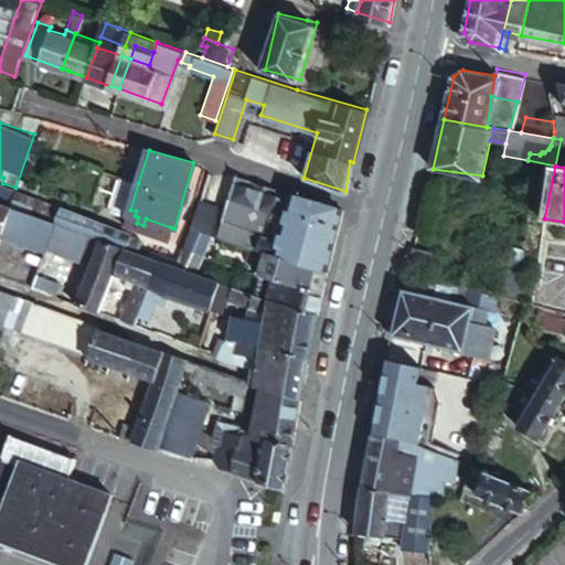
[(280,240),(291,194),(234,177),(223,210),(226,211),(223,222),(280,240)]
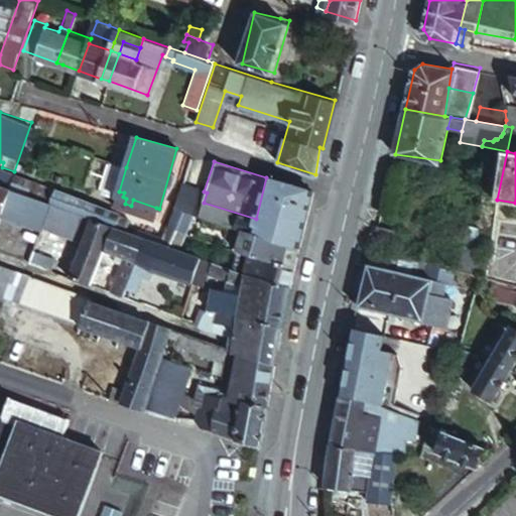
[(103,194),(118,197),(118,196),(119,191),(126,167),(112,164),(103,194)]
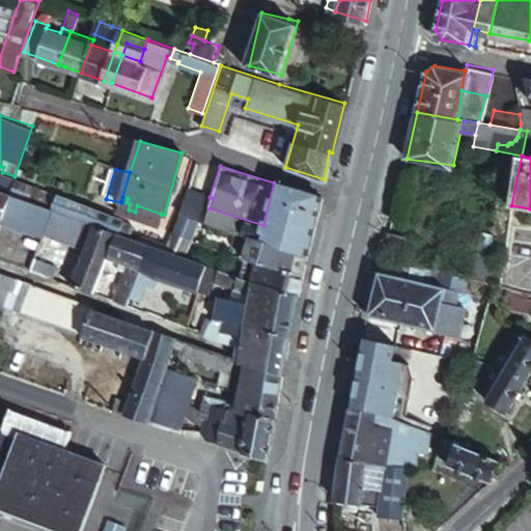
[(0,190),(8,193),(48,208),(68,216),(81,220),(92,224),(113,231),(130,238),(134,225),(0,177),(0,190)]
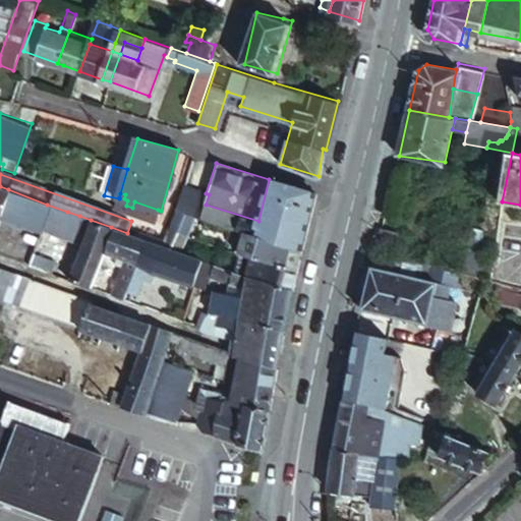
[(254,232),(302,247),(315,190),(269,179),(258,221),(254,232)]
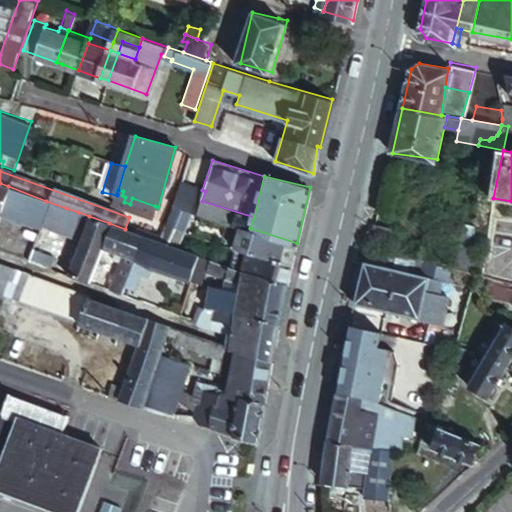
[(191,210),(247,227),(250,228),(254,217),(202,201),(205,191),(202,190),(179,183),(172,204),(191,210)]
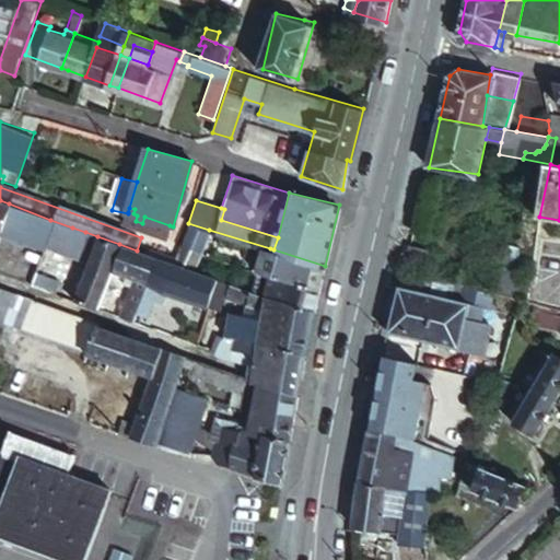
[(0,231),(41,246),(50,220),(9,203),(0,229),(0,231)]
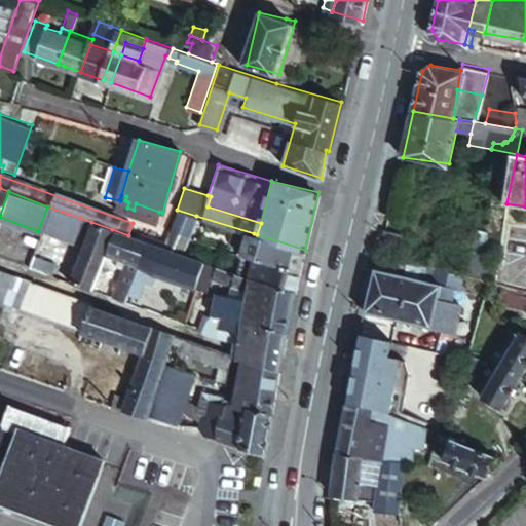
[(128,202),(125,200),(120,199),(120,200),(117,212),(155,224),(159,212),(136,203),(134,210),(127,208),(128,202)]
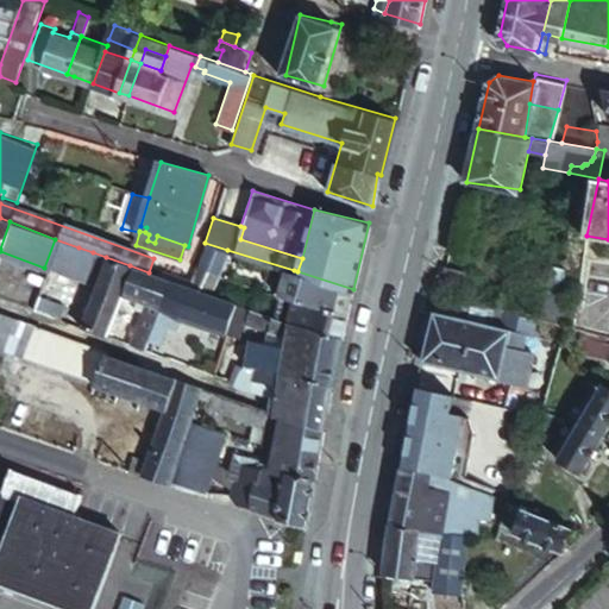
[(44,268),(30,308),(54,315),(79,248),(55,239),(44,268)]
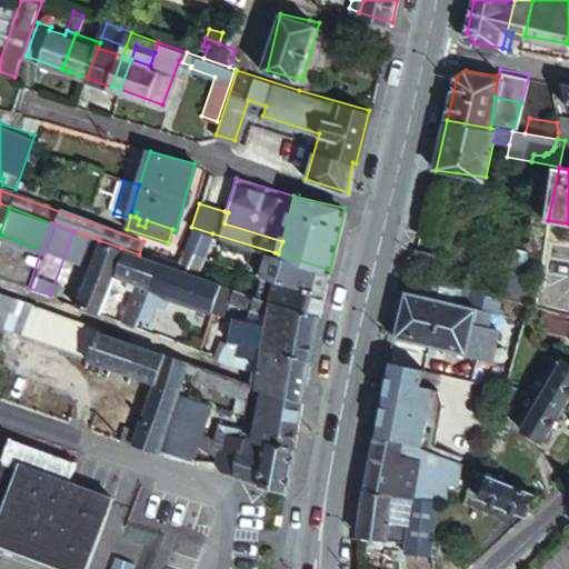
[(186,248),(206,253),(212,233),(191,227),(186,248)]
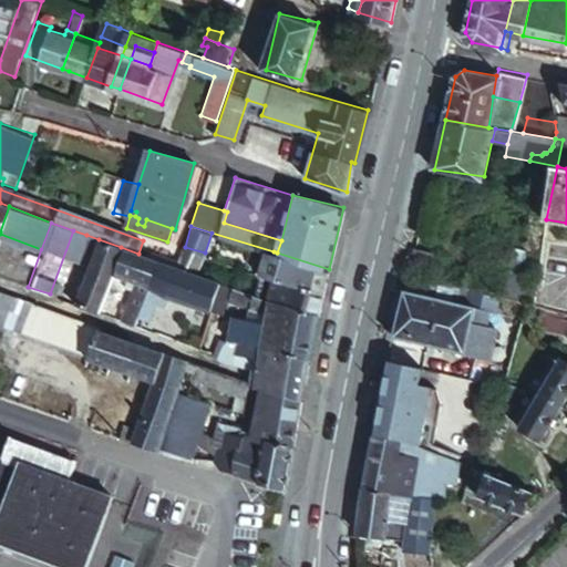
[(90,245),(95,246),(99,239),(86,235),(84,240),(90,245)]
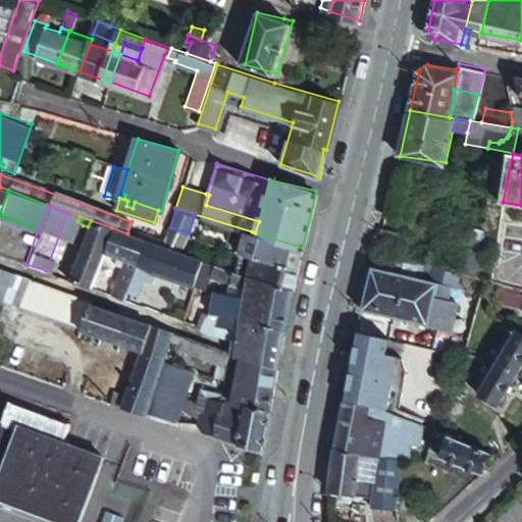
[(68,278),(90,285),(103,251),(111,227),(91,220),(88,226),(68,278)]
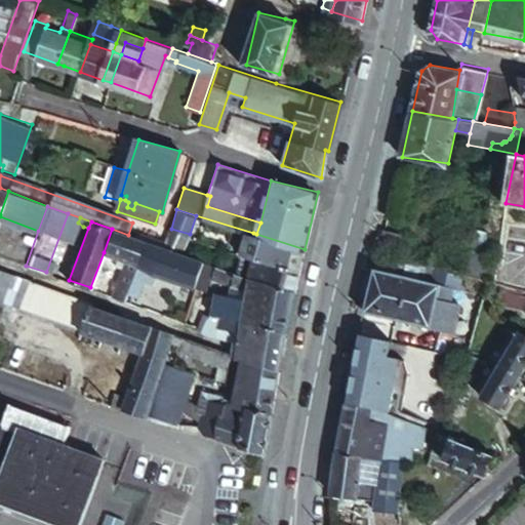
[(125,259),(134,263),(142,240),(128,235),(112,229),(104,252),(125,259)]
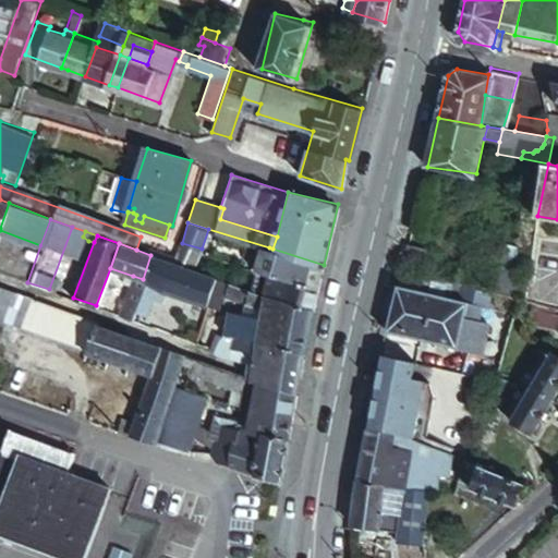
[(179,250),(176,263),(195,269),(202,249),(182,243),(179,250)]
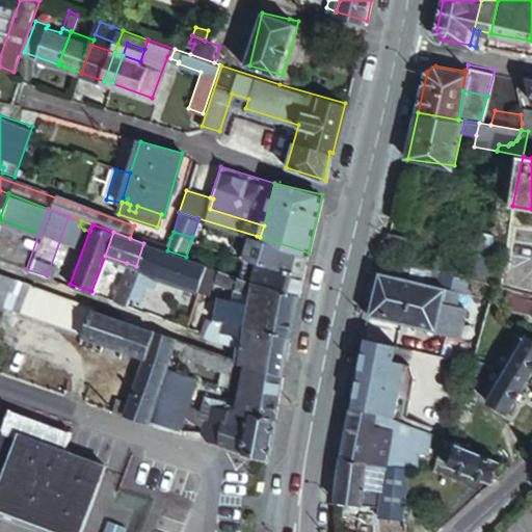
[(264,260),(303,272),(307,261),(309,253),(260,237),(257,236),(249,256),(264,260)]
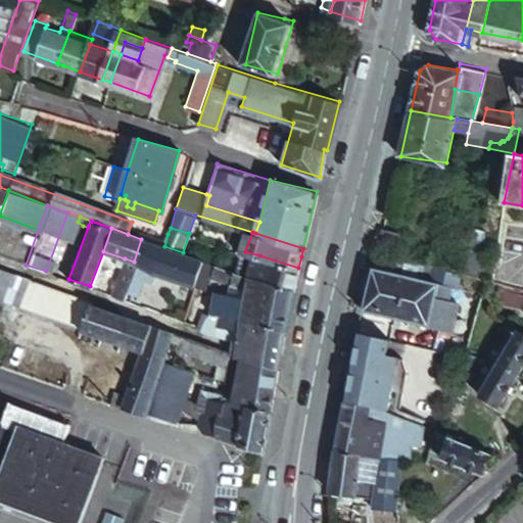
[(472,238),(464,271),(487,278),(489,278),(496,244),(472,238)]
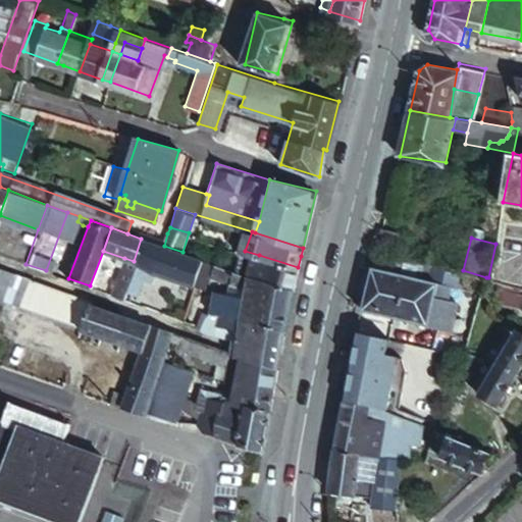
[(151,271),(193,283),(201,258),(183,252),(164,246),(141,239),(134,261),(129,272),(123,291),(133,294),(138,277),(148,280),(151,271)]
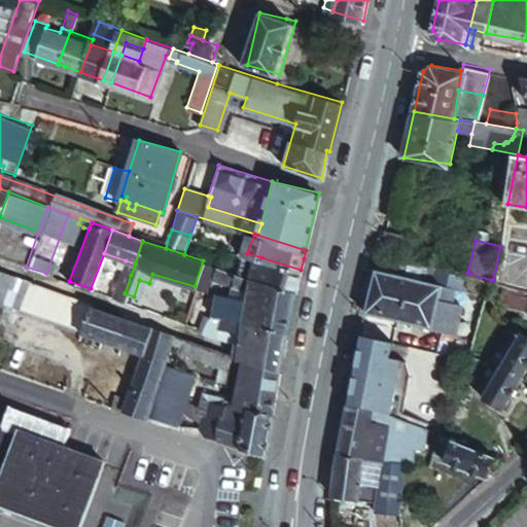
[(454,270),(380,250),(365,310),(431,327),(455,332),(461,306),(452,304),(456,288),(461,289),(465,273),(454,270)]
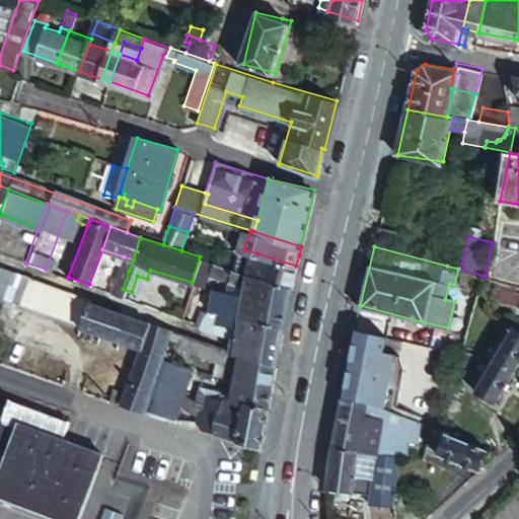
[(250,274),(291,288),(296,266),(257,253),(250,274)]
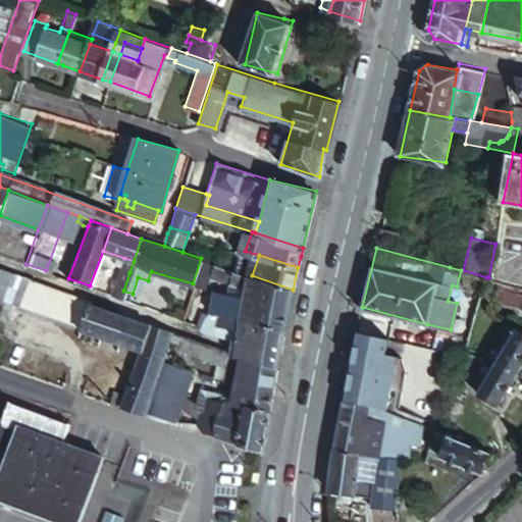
[(124,258),(120,269),(129,272),(134,261),(124,258)]
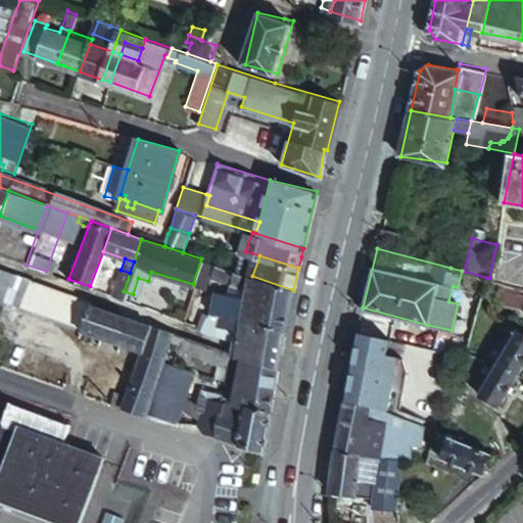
[(201,258),(193,284),(208,290),(214,276),(217,265),(201,258)]
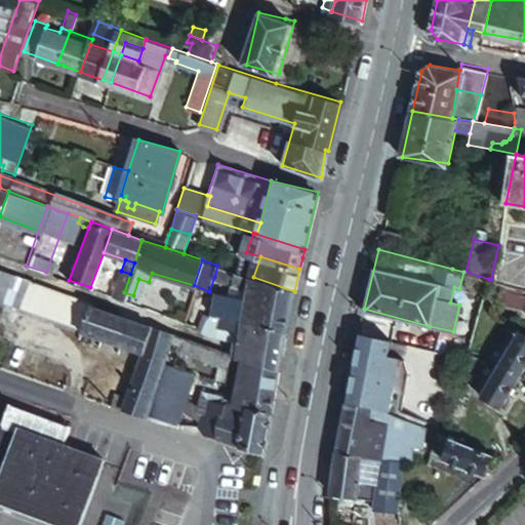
[(251,299),(288,313),(294,291),(253,277),(217,266),(214,277),(234,284),(232,292),(251,299)]
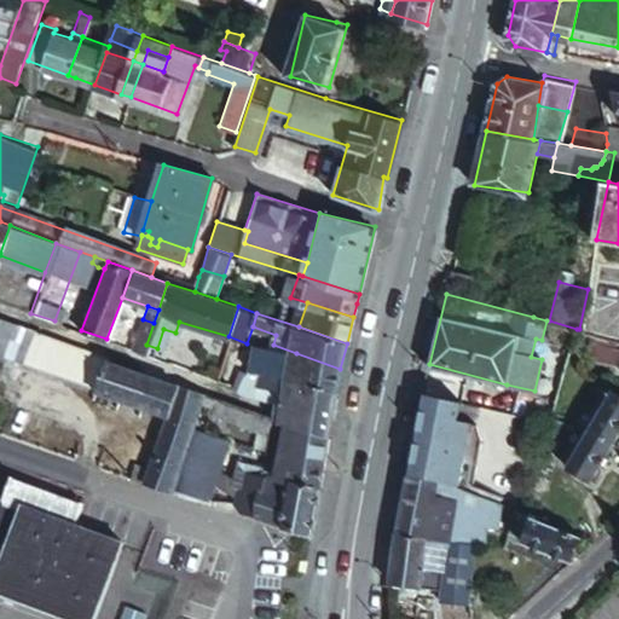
[(16,322),(0,314),(0,345),(6,347),(16,322)]
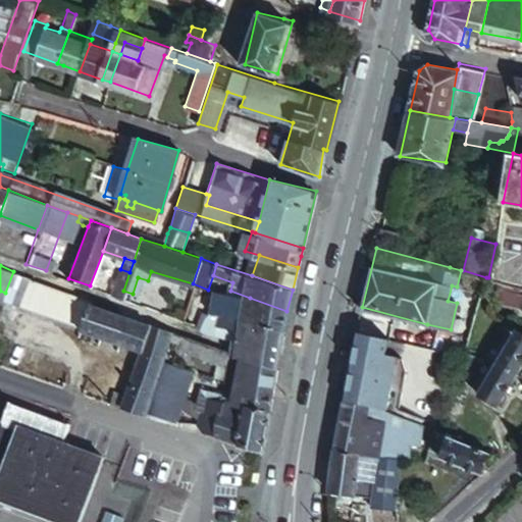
[(110,294),(121,298),(123,291),(129,272),(120,269),(110,294)]
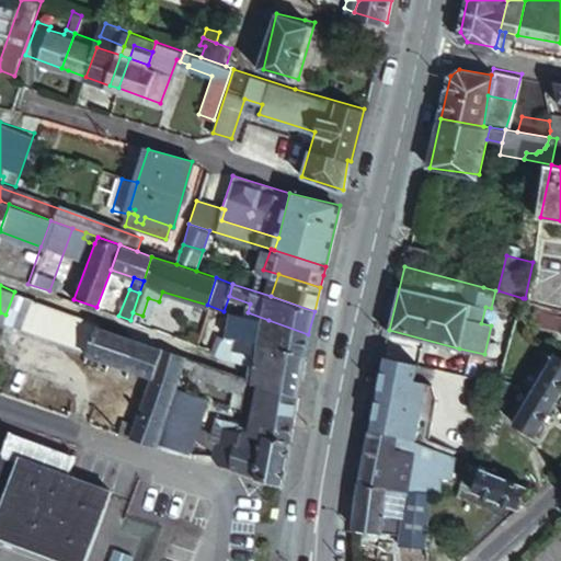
[(6,315),(0,312),(0,318),(21,324),(31,298),(23,295),(14,292),(6,315)]
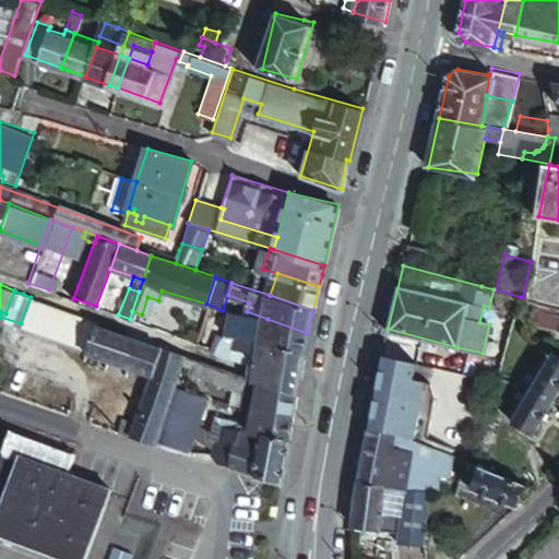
[(95,325),(97,321),(92,319),(31,297),(21,323),(87,347),(95,325)]
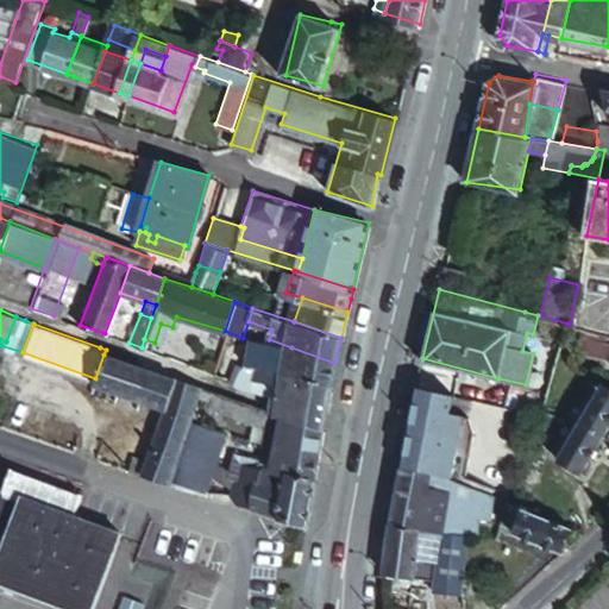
[(608,333),(588,328),(583,350),(608,356),(608,333)]
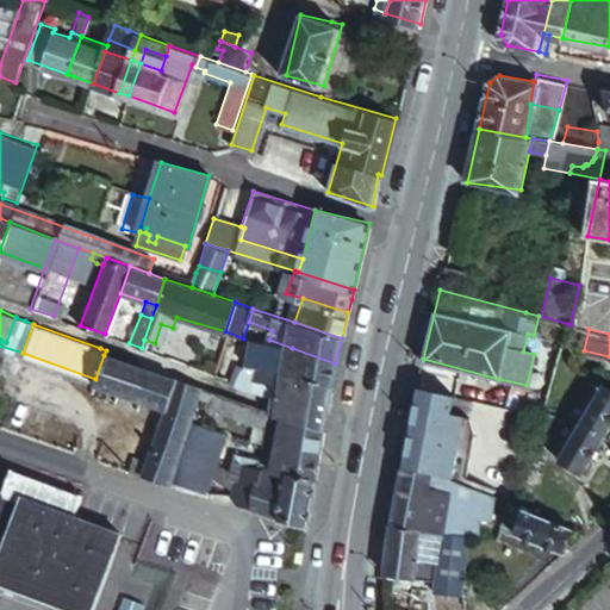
[(292,348),(269,340),(257,336),(249,362),(286,369),(292,348)]
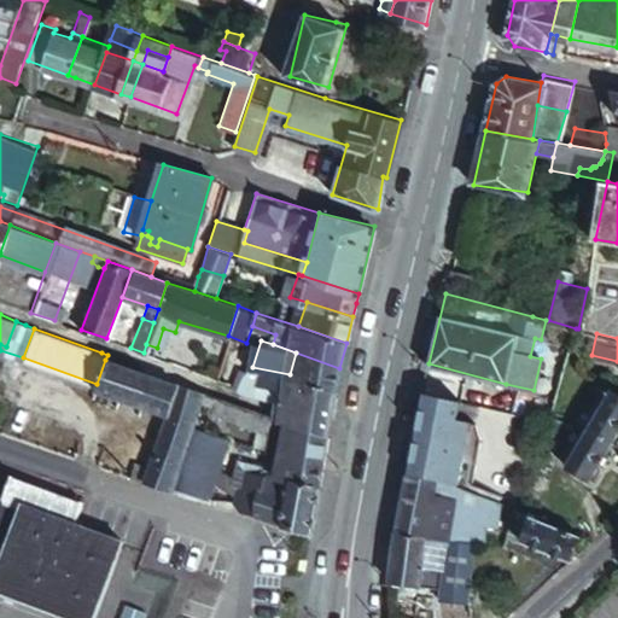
[(290,374),(336,390),(339,368),(296,353),(290,374)]
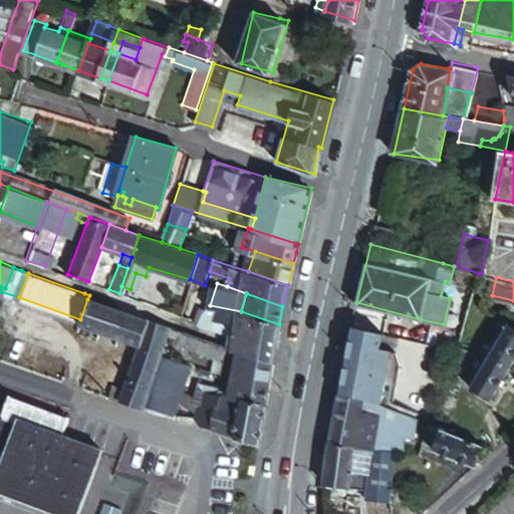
[(98,329),(106,306),(87,299),(80,319),(79,323),(98,329)]
